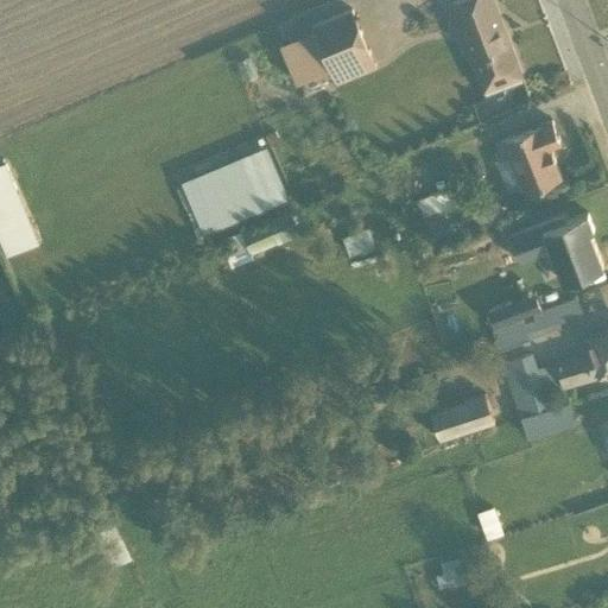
[(521,76),(492,0),(462,0),(448,6),(482,93),(521,76)]
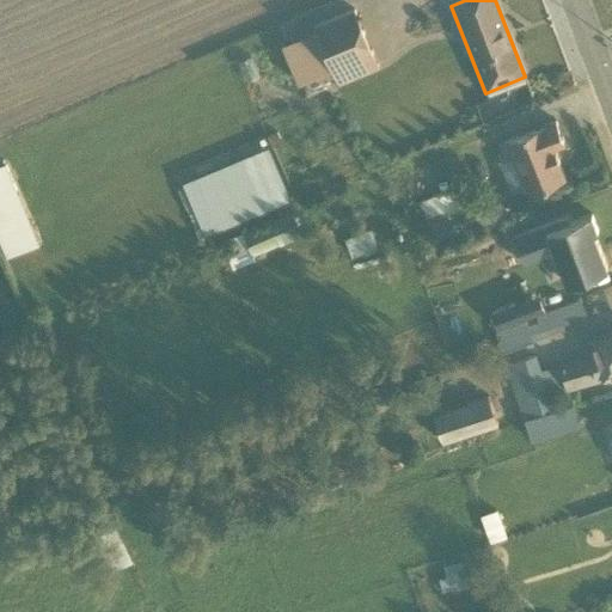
[(363,8),(314,25),(334,79),(383,62),(363,8)]
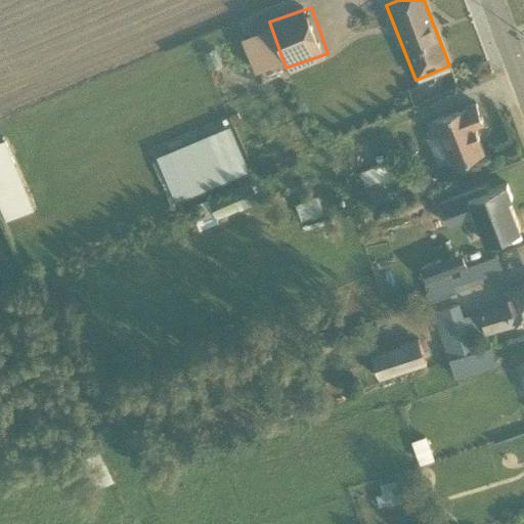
[(475,104),(433,122),(450,166),(484,153),(473,126),(482,122),(475,104)]
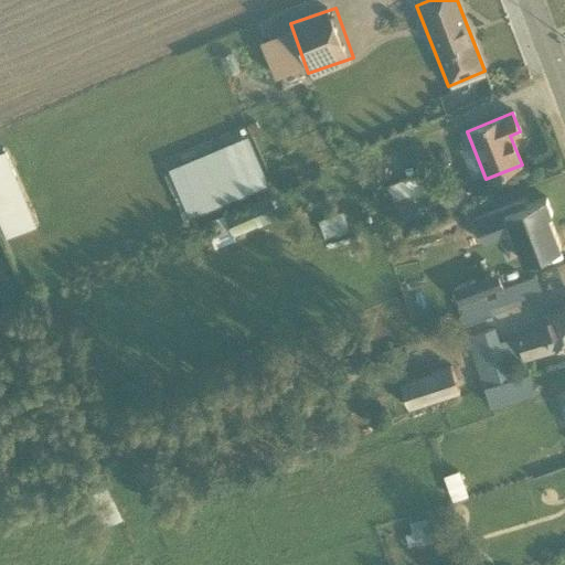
[(268,187),(247,137),(169,170),(189,220),(268,187)]
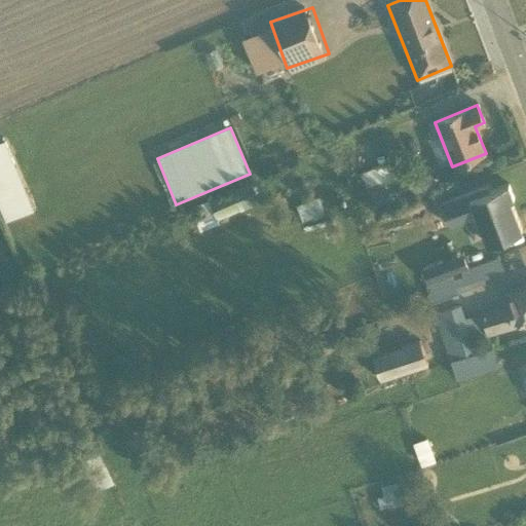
[(27,198),(2,144),(0,144),(0,184),(9,207),(27,198)]
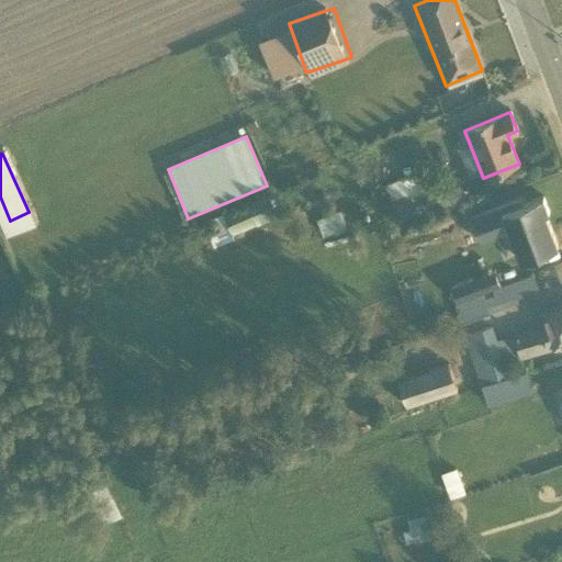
[(423,171),(385,187),(401,224),(451,203),(448,195),(435,201),(423,171)]
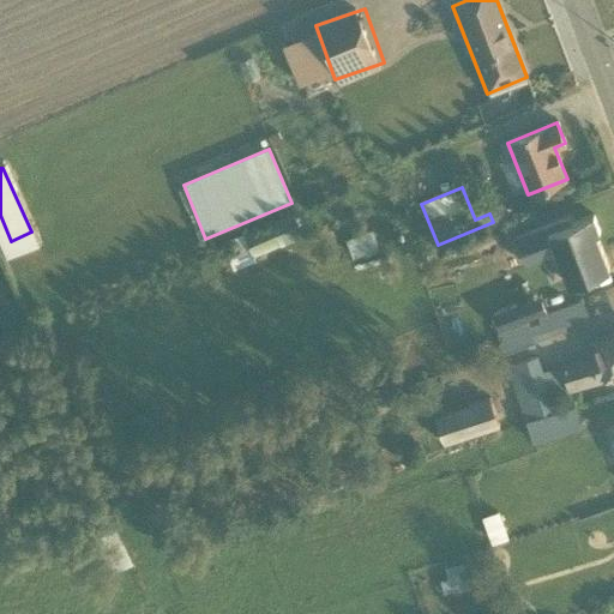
[(250,256),(301,235),(292,211),(235,233),(240,247),(245,245),(250,256)]
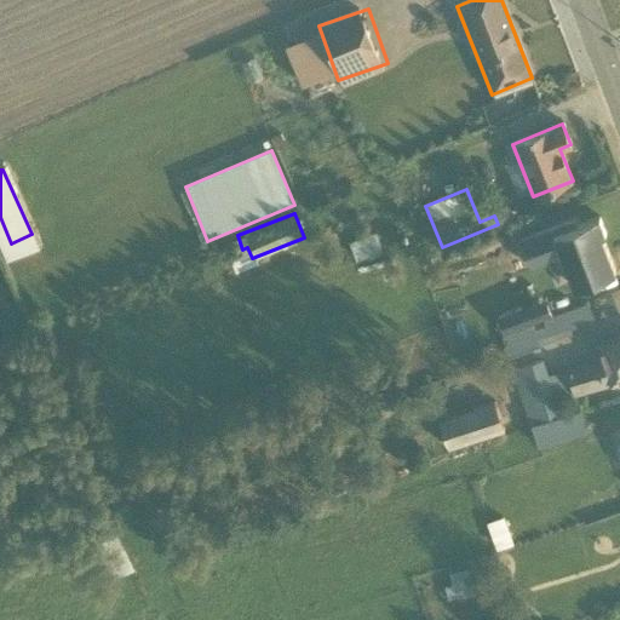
[(574,219),(520,241),(532,270),(561,258),(574,288),(614,273),(601,239),(607,236),(600,217),(577,227),(574,219)]
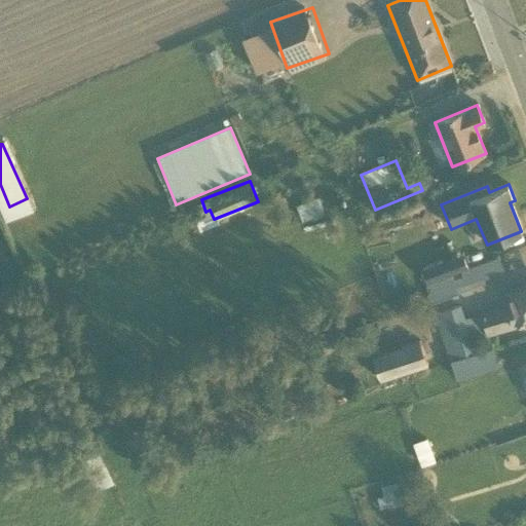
[(302,217),(325,212),(321,195),(299,201),(302,217)]
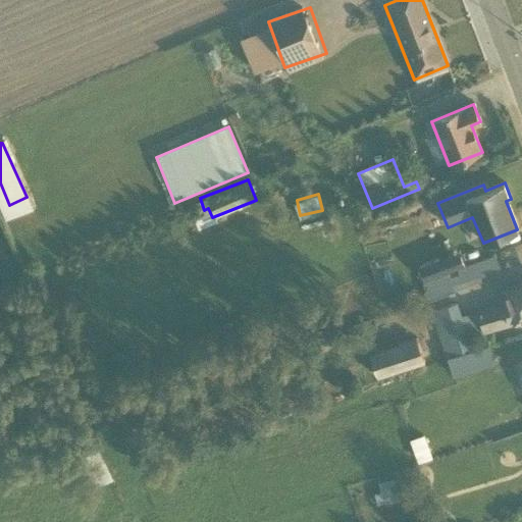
[(427,302),(502,275),(496,258),(421,284),(427,302)]
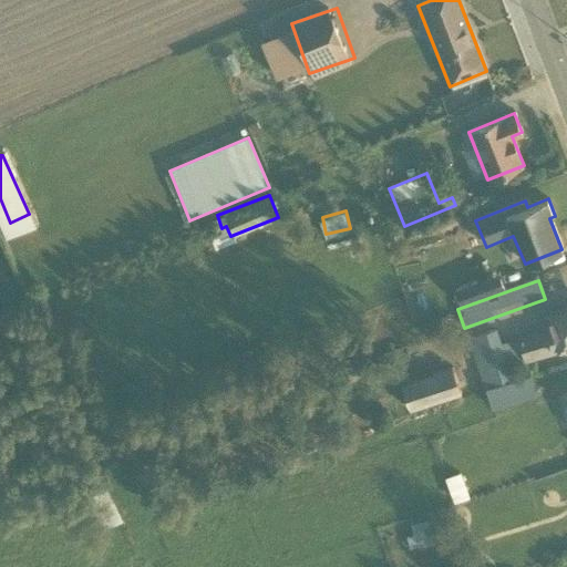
[(507,367),(566,348),(566,308),(546,315),(550,327),(516,337),(517,339),(500,344),(495,330),(468,338),(484,389),(512,380),(507,367)]
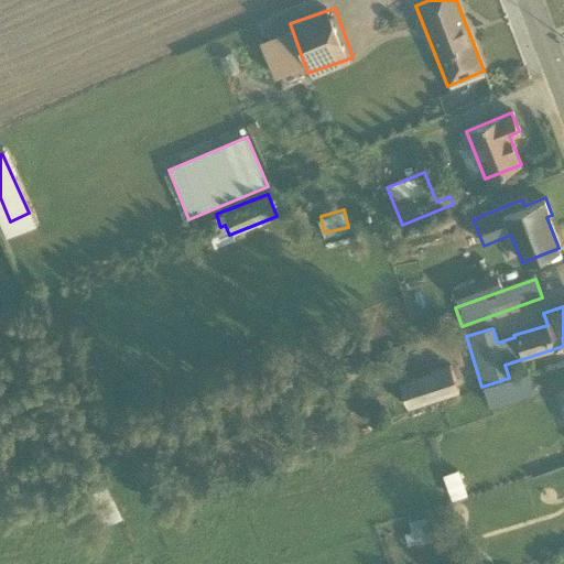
[(409,410),(458,391),(449,367),(400,384),(409,410)]
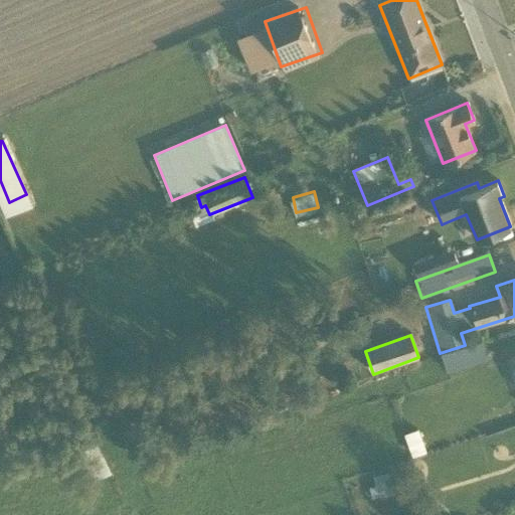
[(465,345),(440,353),(446,373),(489,359),(483,340),(465,345)]
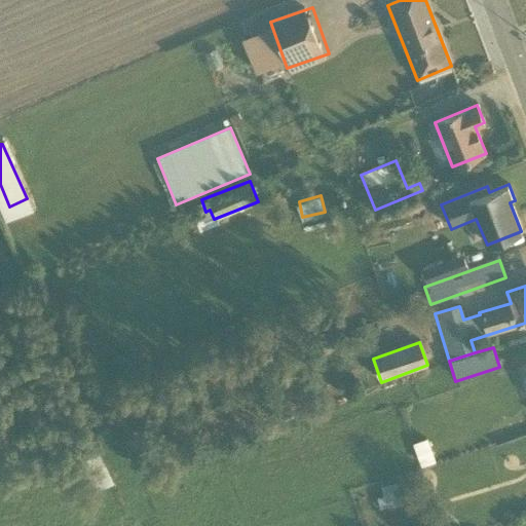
[(509,438),(490,444),(496,462),(525,452),(525,417),(504,424),(509,438)]
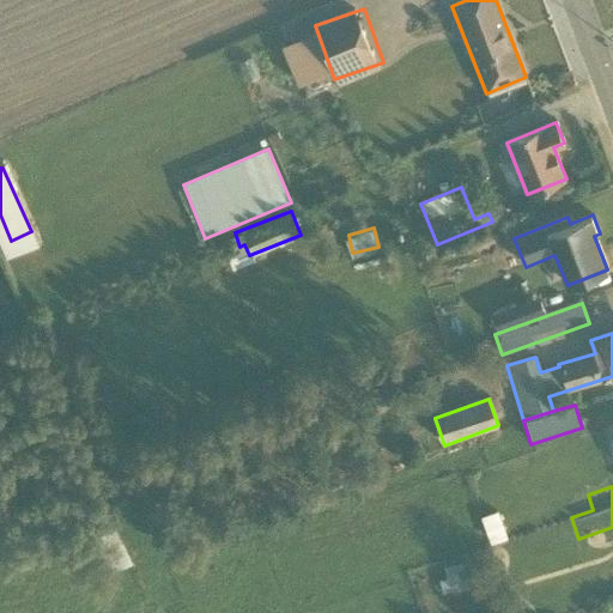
[(466,558),(442,563),(448,589),(472,584),(466,558)]
